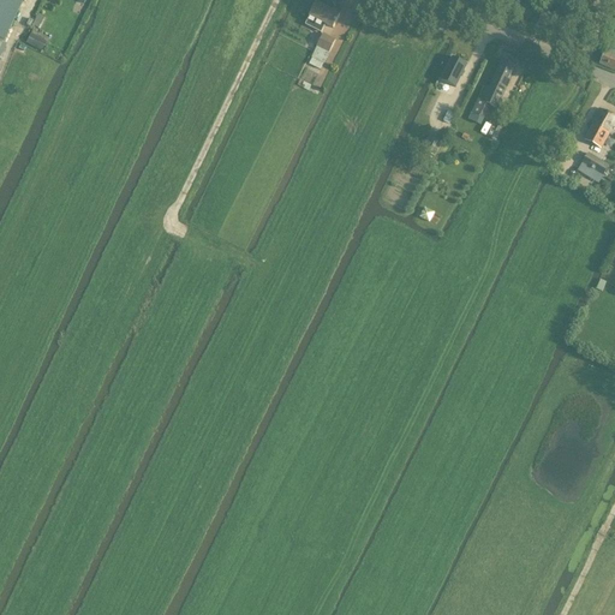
[(0,0),(0,40),(4,42),(23,0),(0,0)]
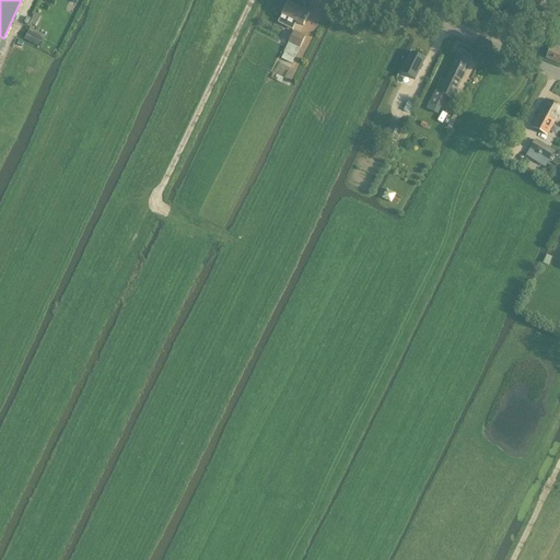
[(418,0),(417,6),(433,12),(438,0),(418,0)]
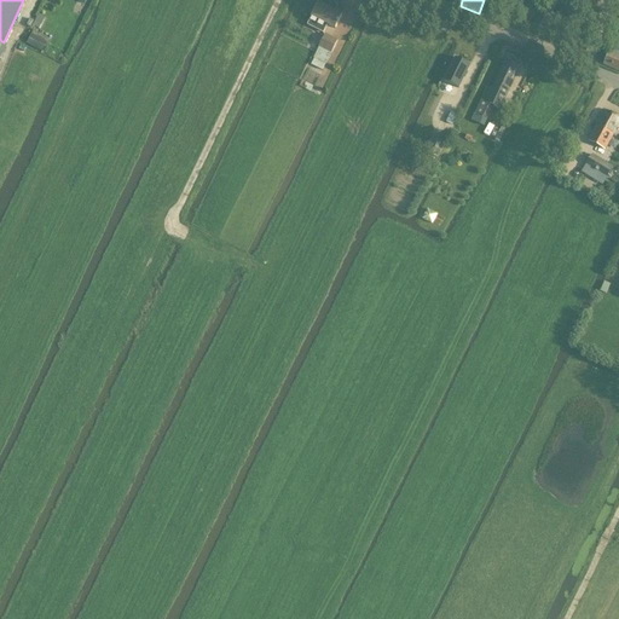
[(502,1),(498,0),(491,0),(489,7),(498,10),(502,1)]
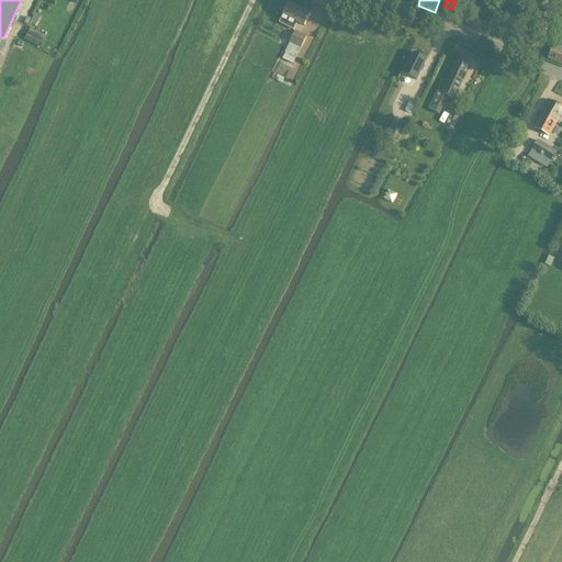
[(283,15),(279,23),(293,31),(298,23),(304,26),(311,14),(289,3),(283,15)]
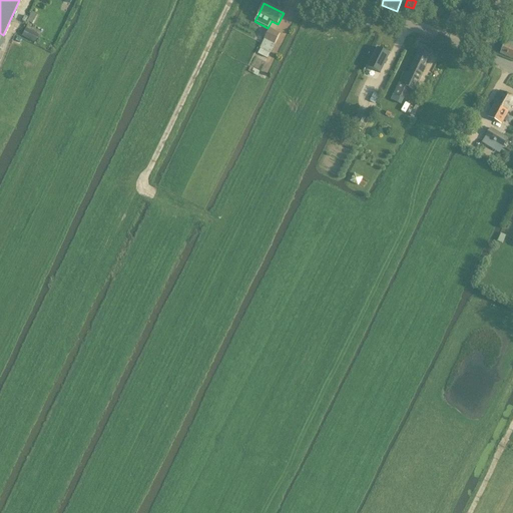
[(38,35),(25,29),(21,36),(34,43),(38,35)]
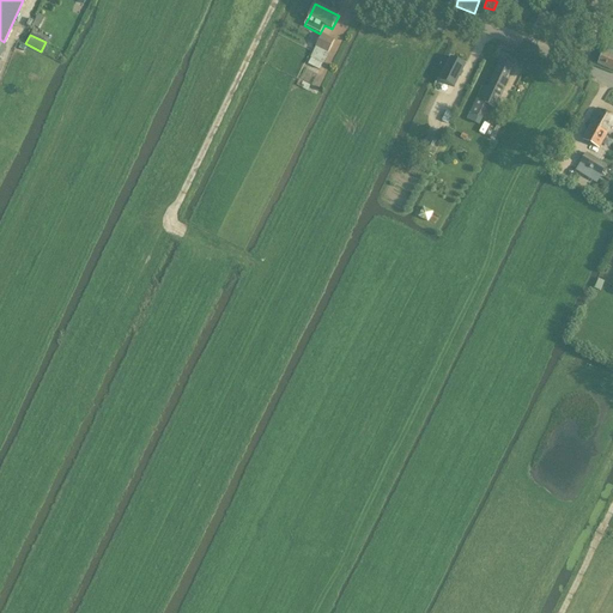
[(316,47),(310,58),(323,64),(328,53),(334,41),(322,35),(316,47)]
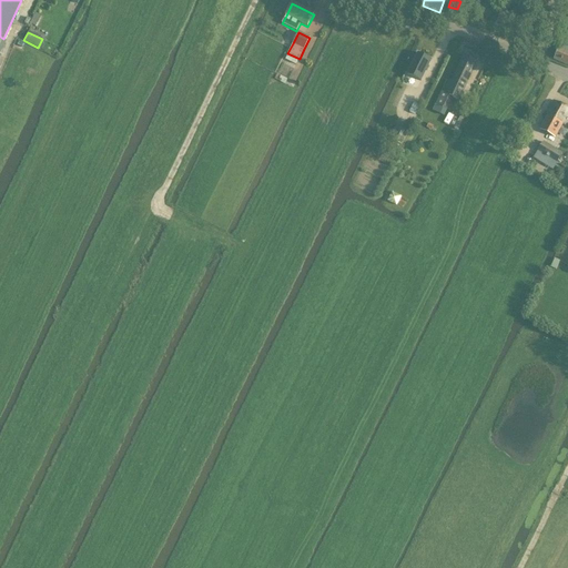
[(559,48),(554,60),(567,66),(567,43),(563,41),(560,48),(559,48)]
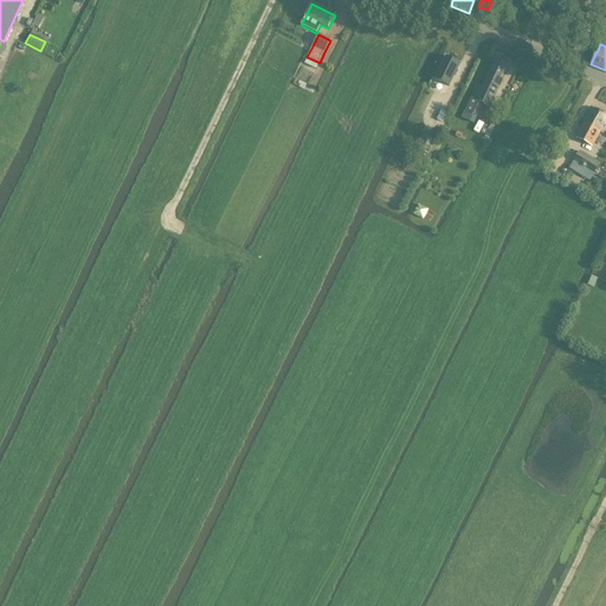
[(446,57),(434,79),(449,86),(461,64),(446,57)]
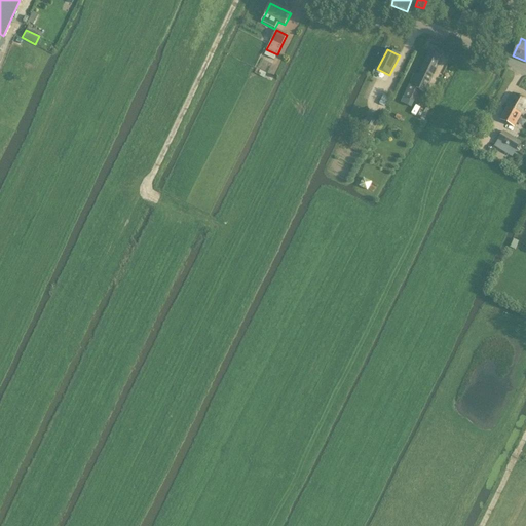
[(404,97),(402,103),(412,107),(414,102),(419,90),(425,94),(438,66),(442,58),(430,52),(423,66),(418,77),(414,75),(404,97)]
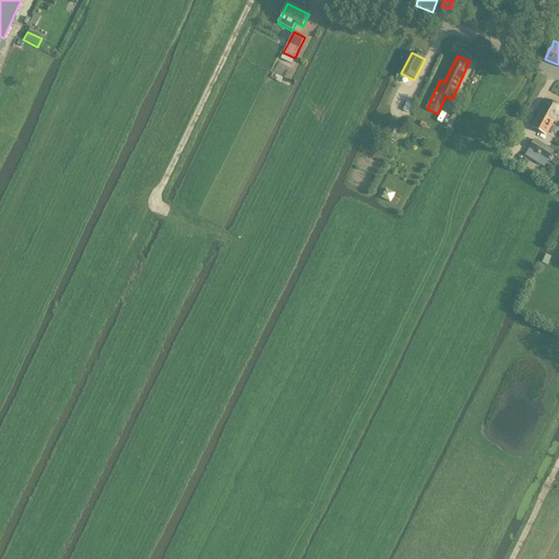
[(556,123),(558,118),(558,106),(545,99),(537,114),(538,115),(532,128),(546,135),(554,122),(556,123)]
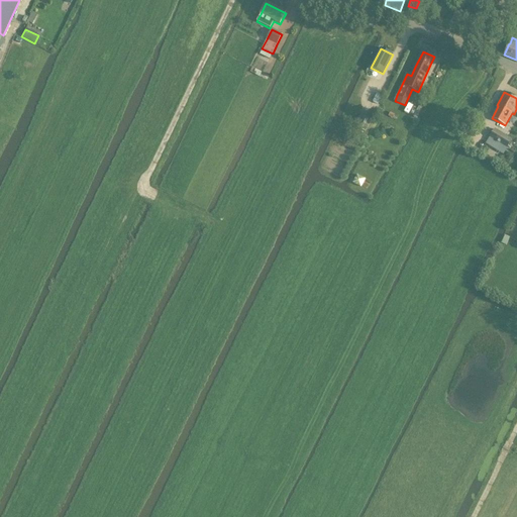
[(366,132),(373,117),(364,112),(355,128),(366,132)]
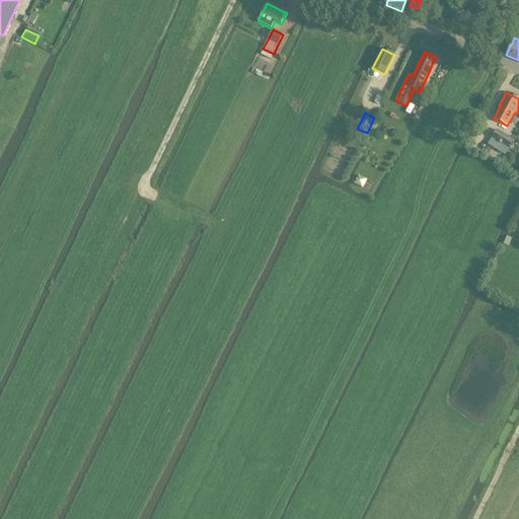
[(513,137),(512,139),(497,131),(492,139),(509,148),(515,139),(513,137)]
